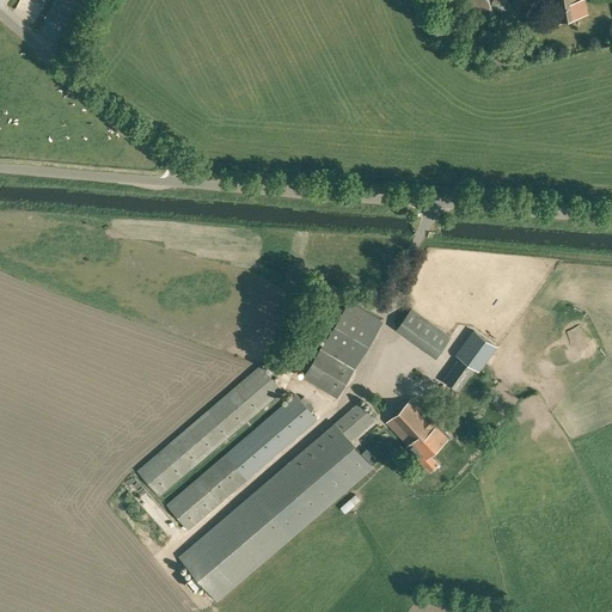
[(502,13),(507,0),(493,0),(491,5),(489,0),(465,0),(473,24),(495,18),(493,8),(502,13)]
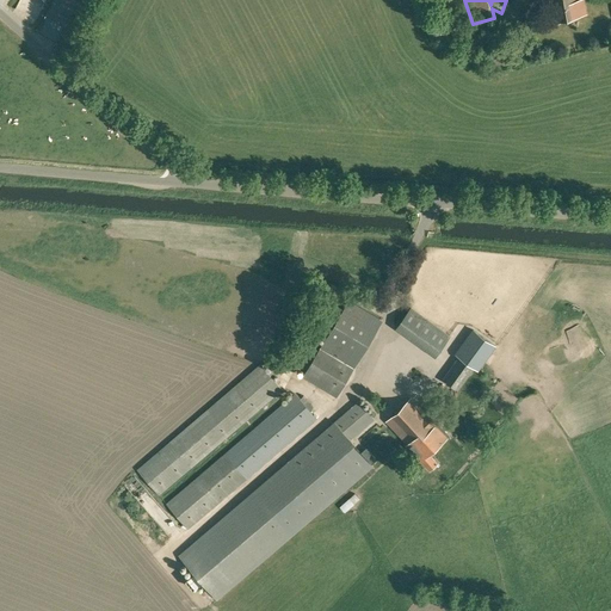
[(549,0),(547,1),(550,23),(586,14),(582,0),(549,0)]
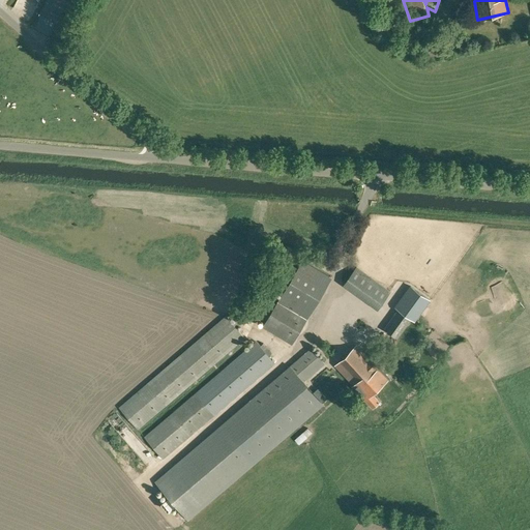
[(412,42),(432,35),(428,24),(409,31),(412,42)]
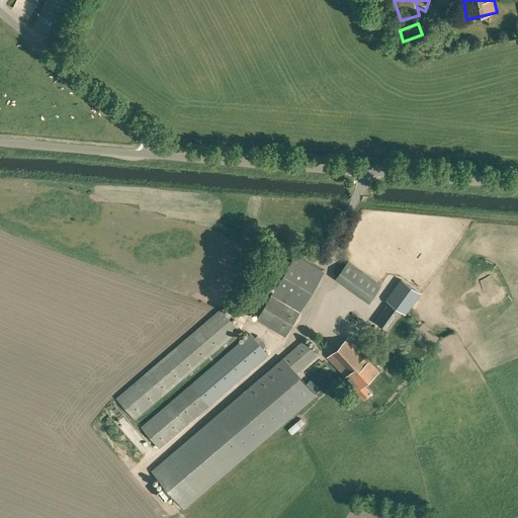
[(324,271),(296,254),(289,265),(282,262),(269,284),(275,288),(271,294),(256,320),(285,337),(324,271)]
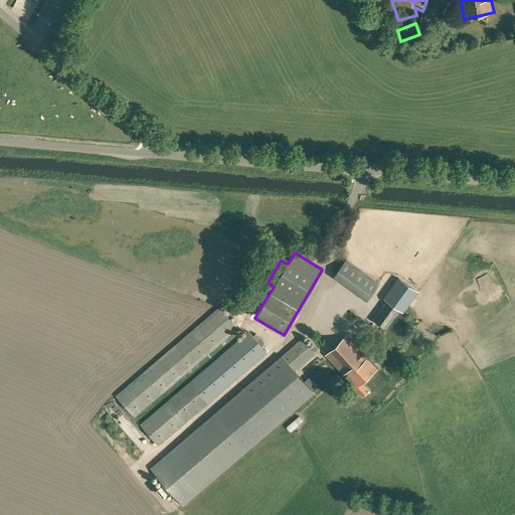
[(367,300),(379,283),(346,260),(334,276),(367,300)]
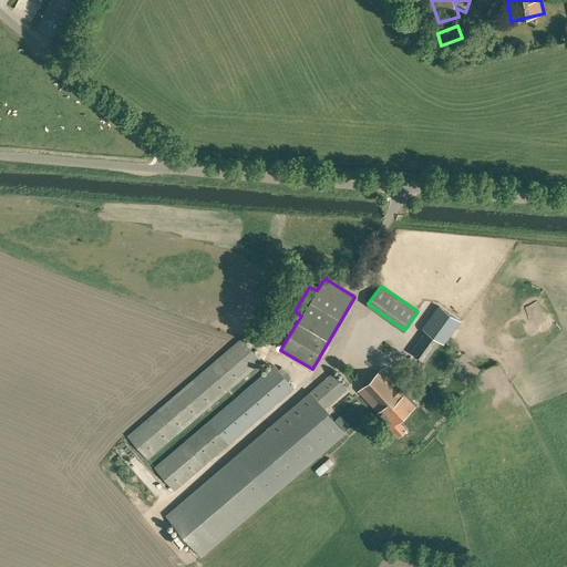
[(426,329),(410,352),(425,362),(441,340),(443,342),(460,319),(440,305),(423,327),(426,329)]
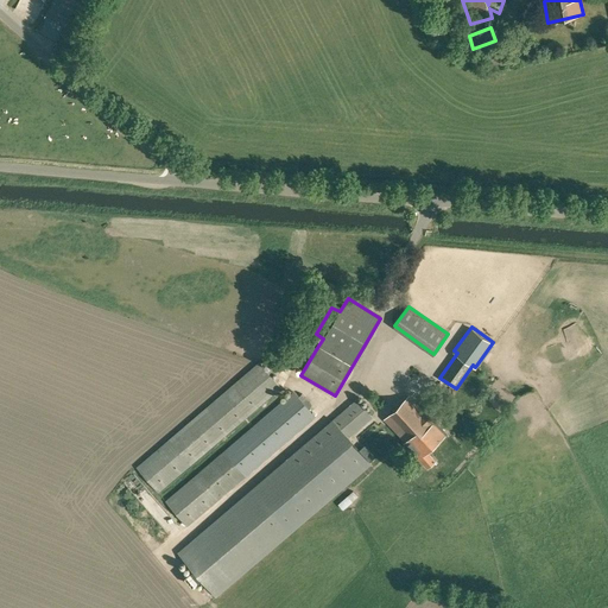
[(158,493),(282,387),(259,362),(135,467),(158,493)]
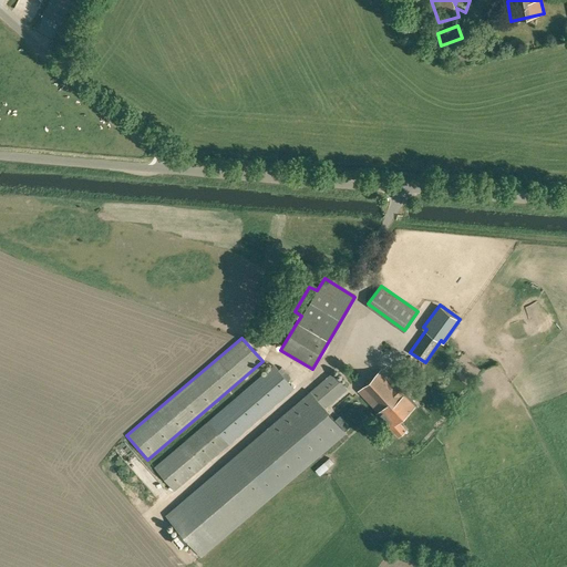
[(174,492),(205,465),(294,388),(274,364),(185,441),(154,467),(174,492)]
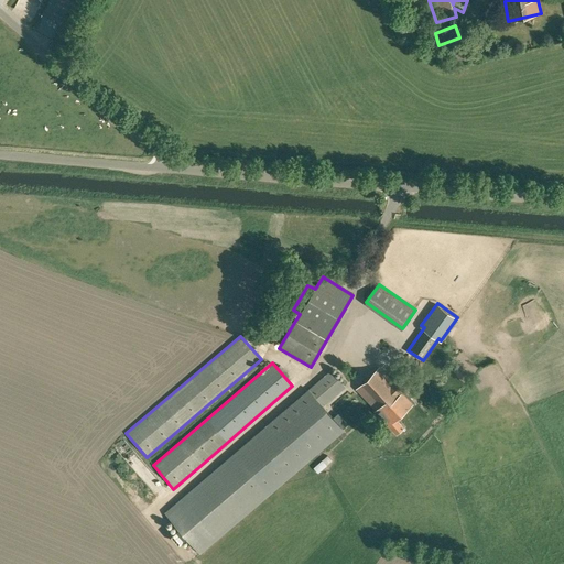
[(375,411),(389,425),(388,425),(396,435),(404,427),(397,418),(414,401),(405,391),(409,388),(397,376),(391,380),(379,368),(357,389),(377,410),(375,411)]
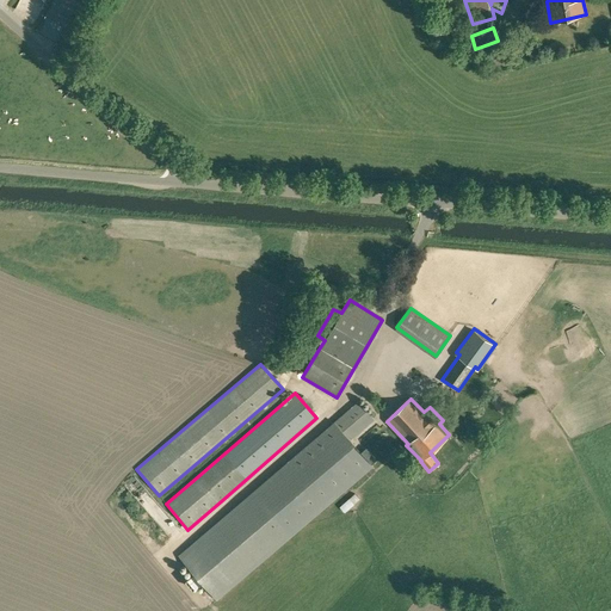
[(372,467),(358,449),(350,440),(375,419),(358,400),(178,555),(217,600),(372,467)]
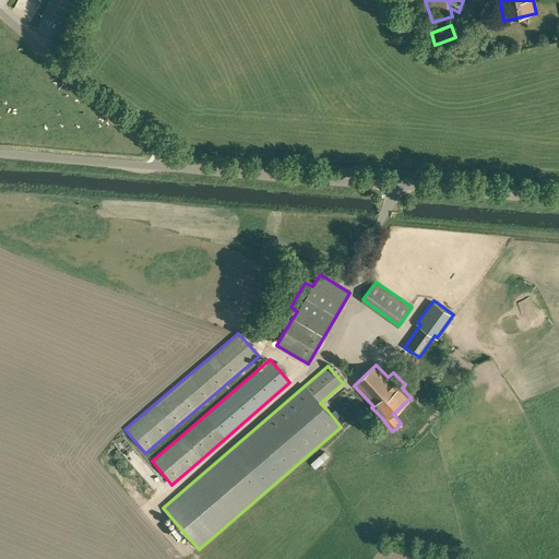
[(324,451),(320,455),(311,464),(316,468),(329,456),(324,451)]
